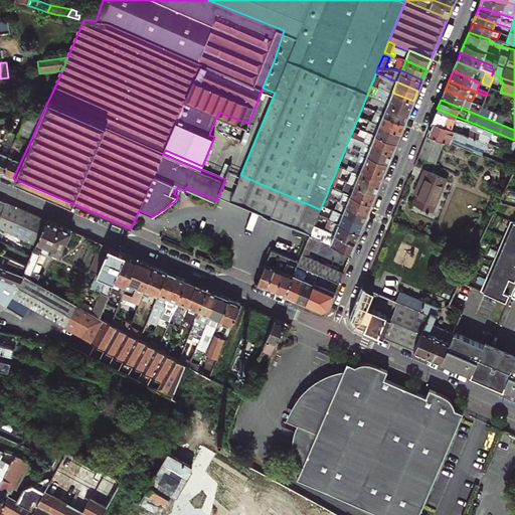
[(250,119),(255,121),(266,95),(265,94),(267,90),(263,88),(250,119)]
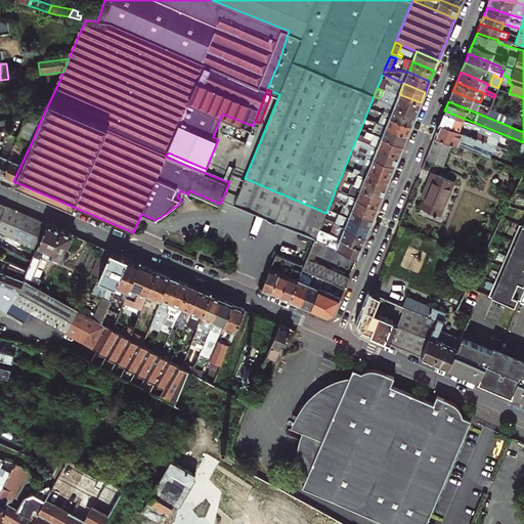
[(399,94),(392,91),(393,90),(389,89),(388,91),(391,92),(387,101),(416,114),(421,102),(399,94)]
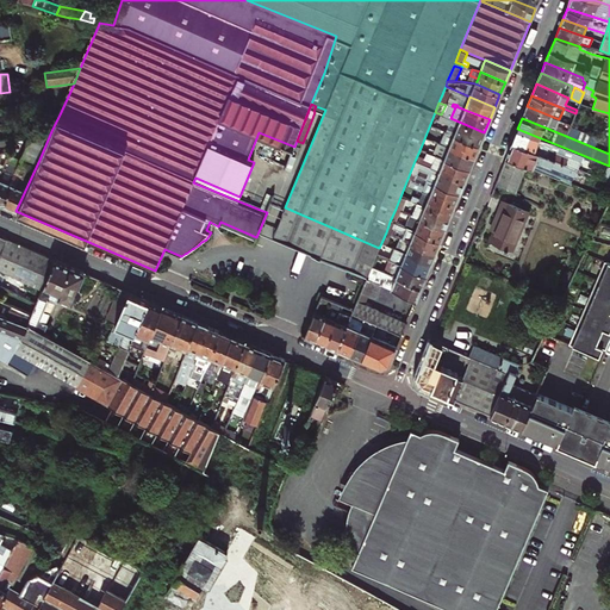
[(556,126),(559,119),(527,106),(522,118),(566,136),(568,131),(556,126)]
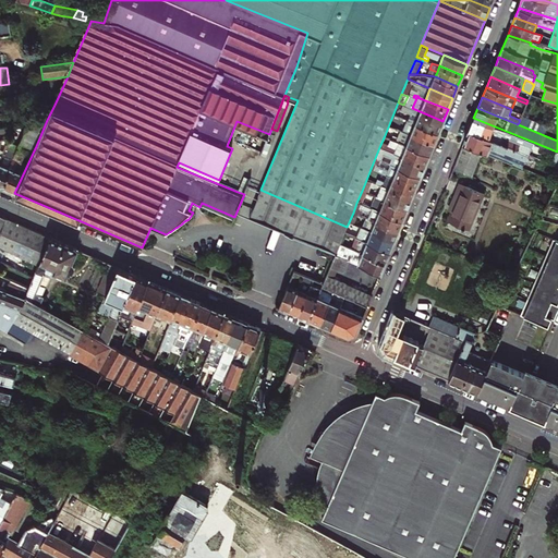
[(404,114),(400,113),(403,105),(398,102),(393,113),(398,116),(402,118),(404,114)]
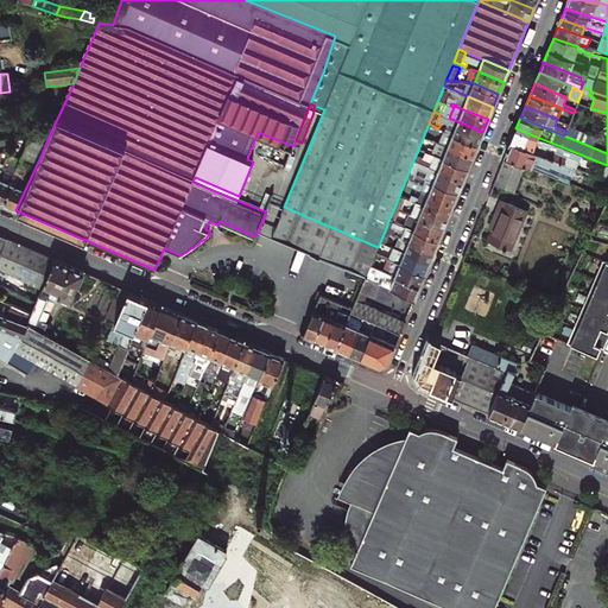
[(46,132),(51,131),(59,114),(44,115),(46,132)]
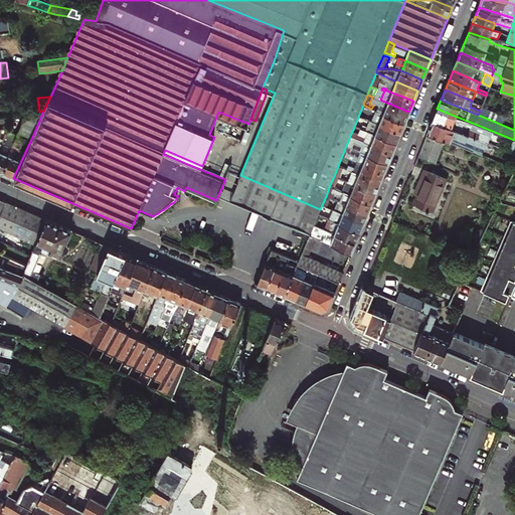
[(404,122),(408,112),(380,100),(376,111),(404,122)]
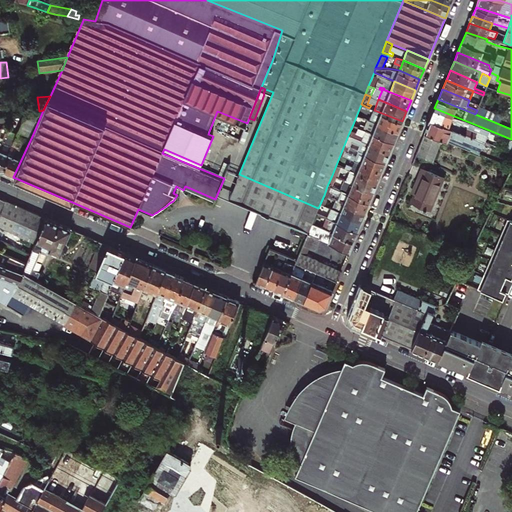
[(357,114),(361,116),(365,106),(361,104),(357,114)]
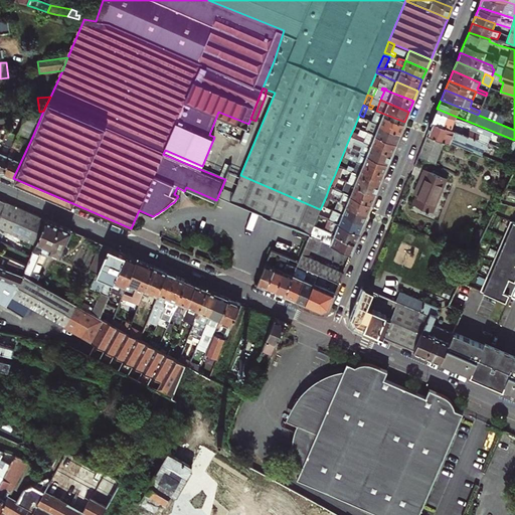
[(480,131),(482,127),(437,109),(433,120),(487,142),(490,135),(480,131)]
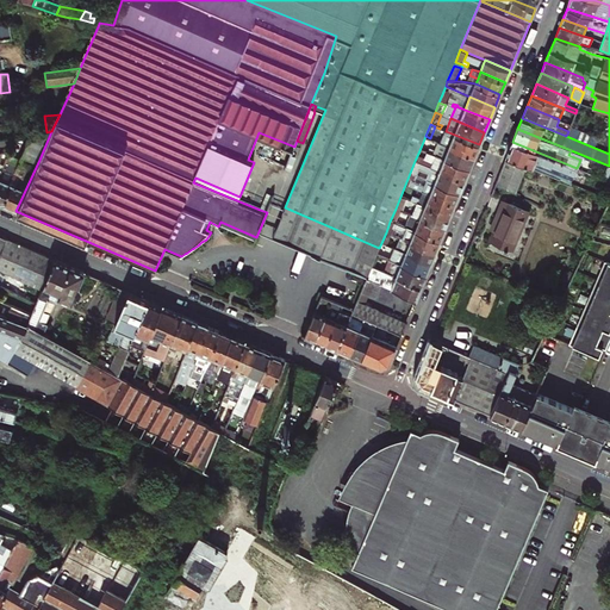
[(474,156),(479,144),(446,131),(444,130),(441,139),(436,138),(436,141),(474,156)]
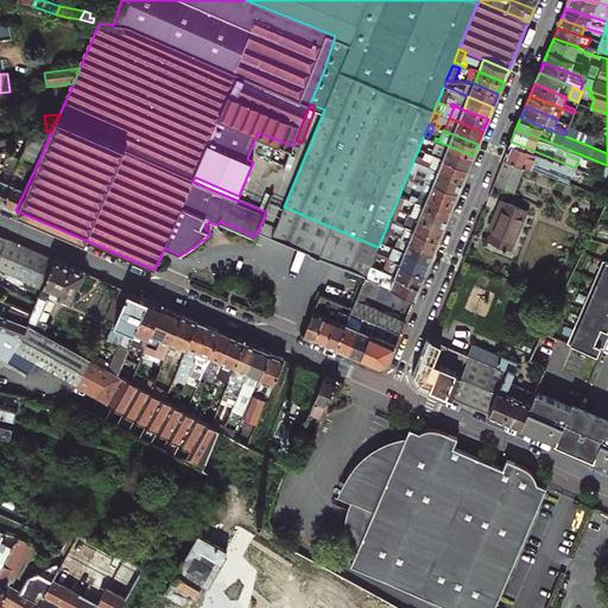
[(4,204),(16,210),(31,177),(24,175),(33,157),(39,159),(51,131),(46,132),(31,134),(24,152),(16,171),(18,172),(4,204)]
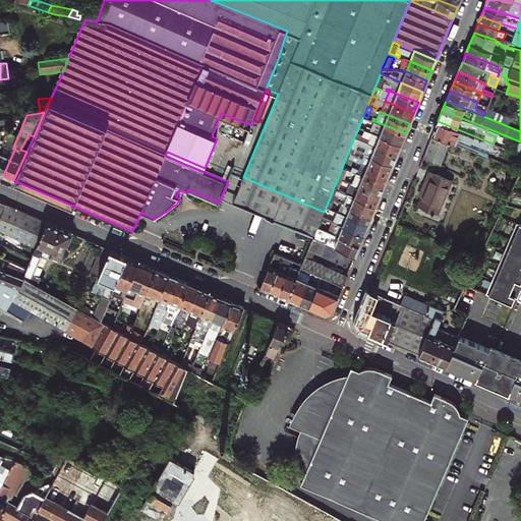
[(401,143),(405,133),(372,120),(371,121),(369,120),(369,119),(367,118),(363,116),(359,126),(365,129),(368,122),(373,124),(375,124),(374,127),(382,130),(380,135),(401,143)]
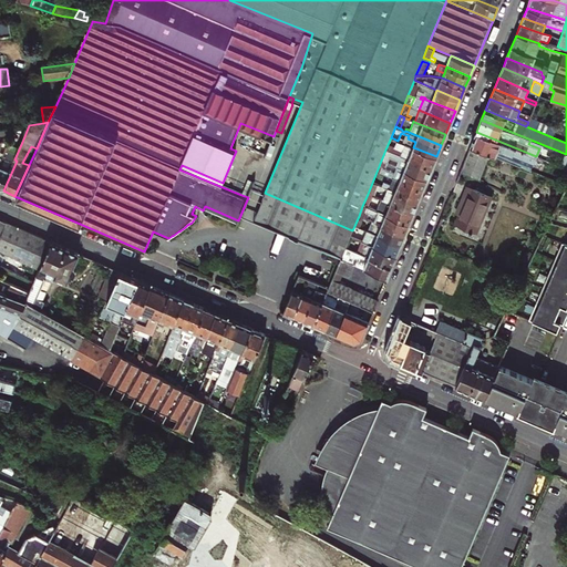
[(488,153),(531,171),(536,156),(476,132),(471,145),(488,153)]
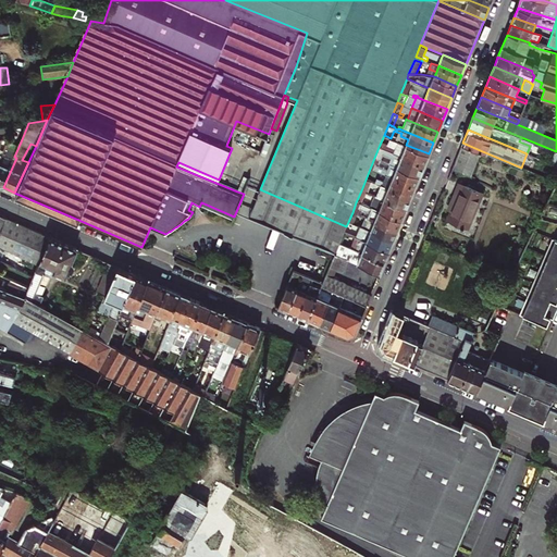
[(424,165),(429,153),(406,145),(391,138),(384,135),(379,147),(385,149),(388,150),(424,165)]
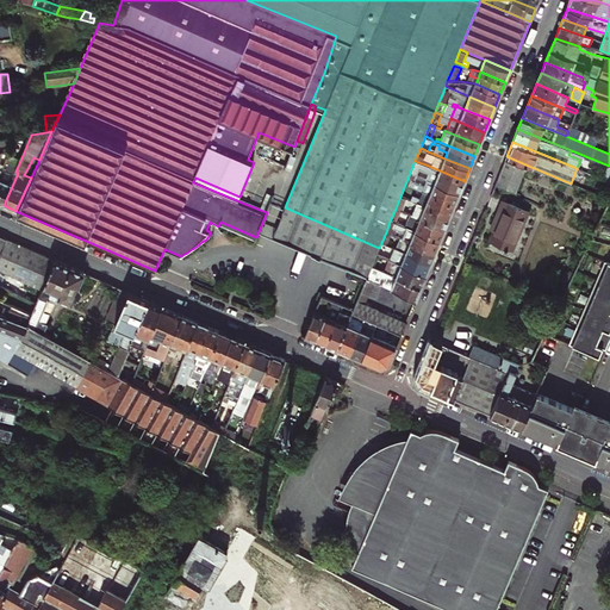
[(0,174),(0,203),(4,205),(18,173),(16,172),(24,153),(16,149),(7,168),(4,167),(2,169),(0,174)]
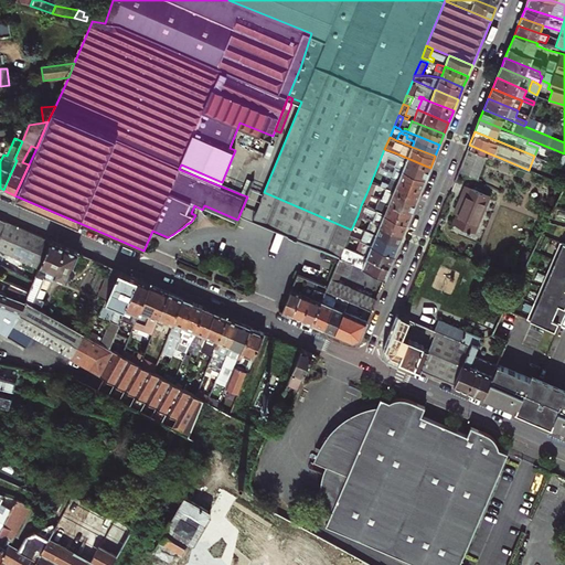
[(458,170),(477,178),(487,152),(469,145),(458,170)]
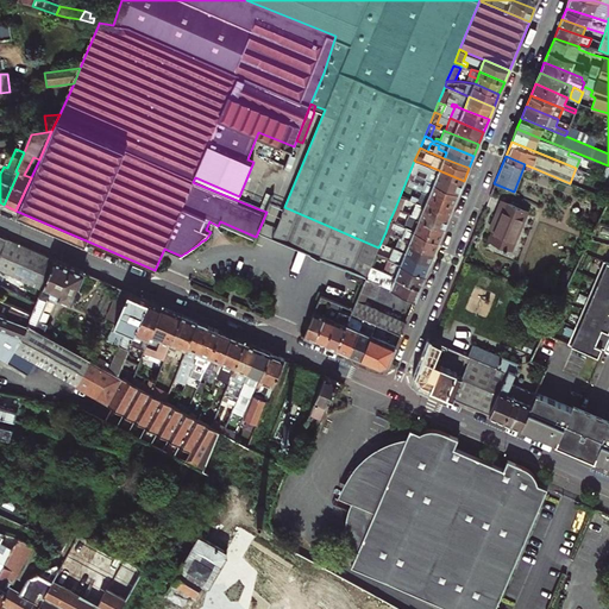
[(409,173),(416,175),(421,163),(414,161),(409,173)]
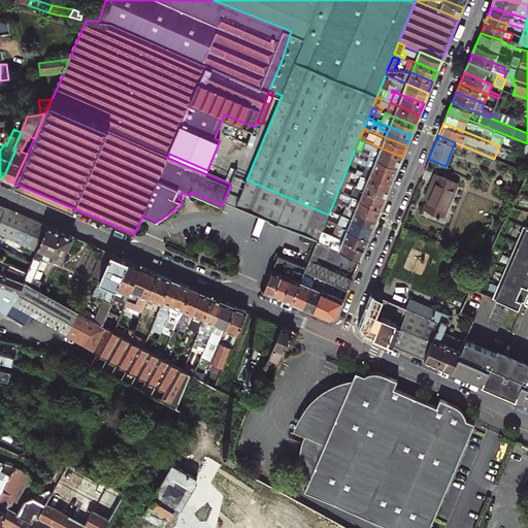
[(398,166),(402,157),(368,142),(367,146),(372,149),(371,152),(366,150),(365,153),(370,155),(398,166)]
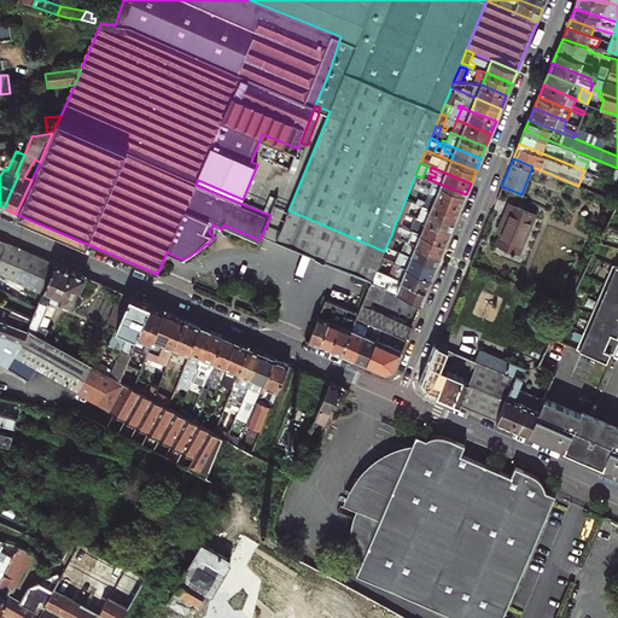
[(460,207),(466,194),(433,181),(431,187),(420,184),(423,178),(415,175),(410,187),(418,190),(430,194),(460,207)]
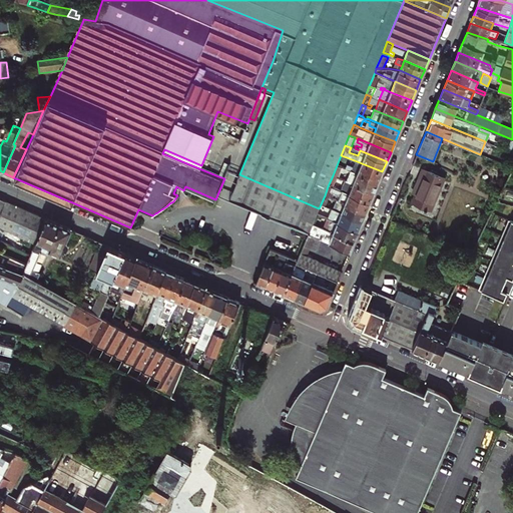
[(351,166),(345,163),(347,157),(341,155),(337,165),(343,167),(350,170),(351,166)]
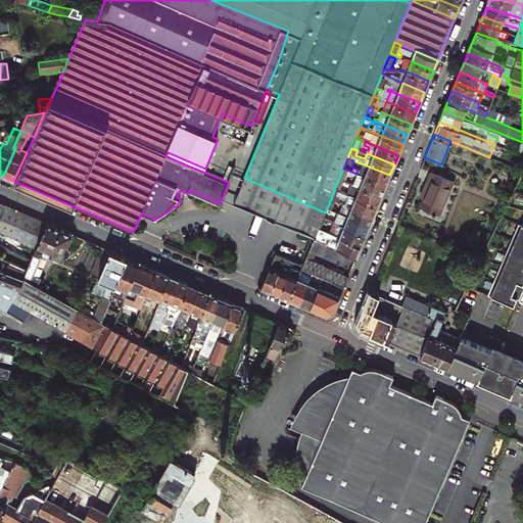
[(223,180),(229,182),(235,165),(230,163),(223,180)]
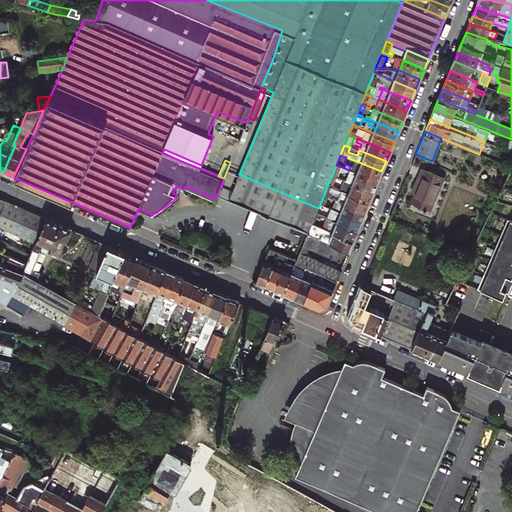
[(377,182),(381,171),(356,161),(353,167),(351,171),(377,182)]
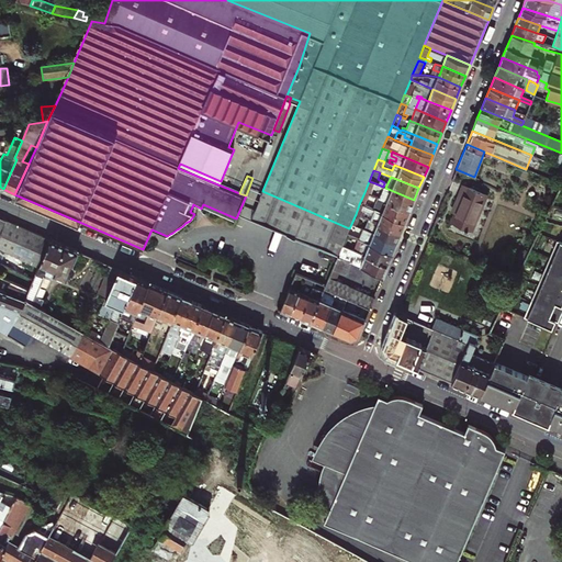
[(551,188),(558,191),(561,183),(554,180),(551,188)]
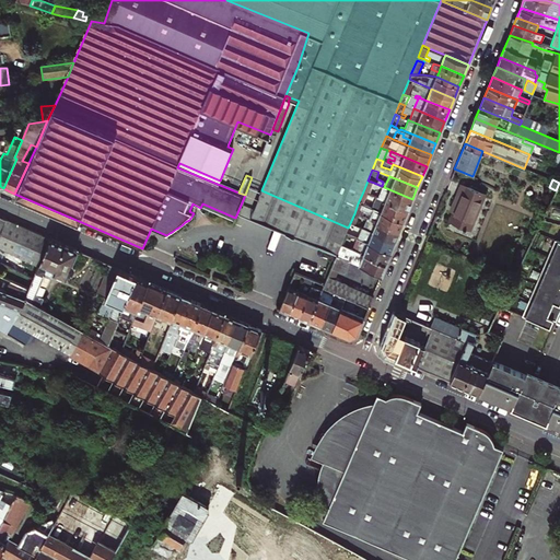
[(408,210),(412,199),(384,187),(382,194),(372,189),(374,183),(368,181),(363,191),(377,197),(408,210)]
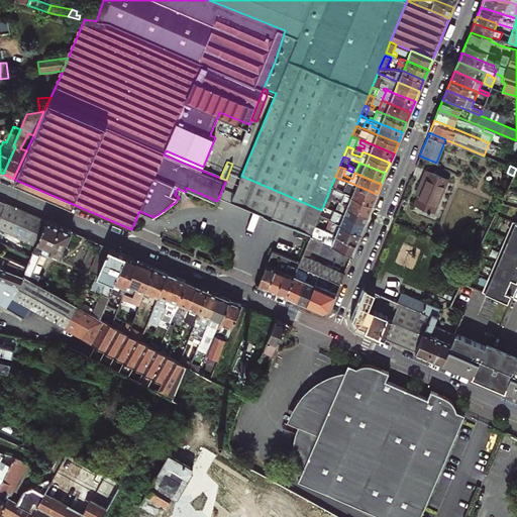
[(414,203),(433,211),(446,178),(425,169),(422,177),(424,178),(417,195),(414,203)]
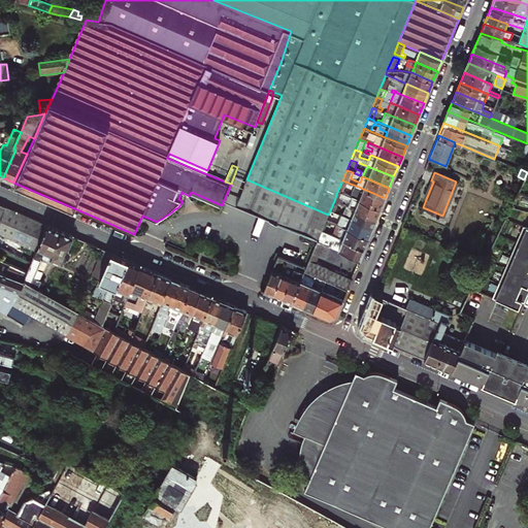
[(326,221),(328,215),(246,179),(236,203),(319,239),(322,231),(326,221)]
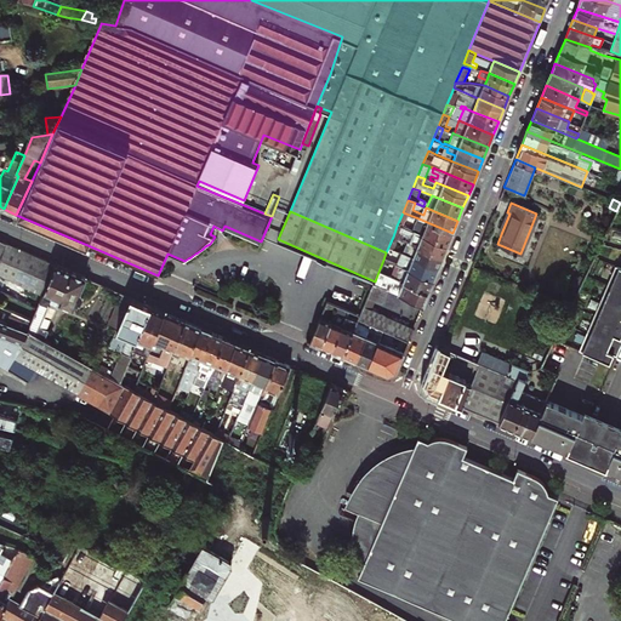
[(510,214),(507,212),(499,233),(501,234),(510,214)]
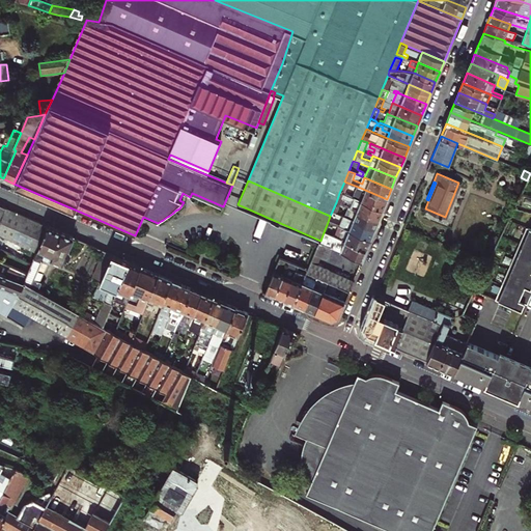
[(382,211),(387,199),(358,187),(353,198),(382,211)]
